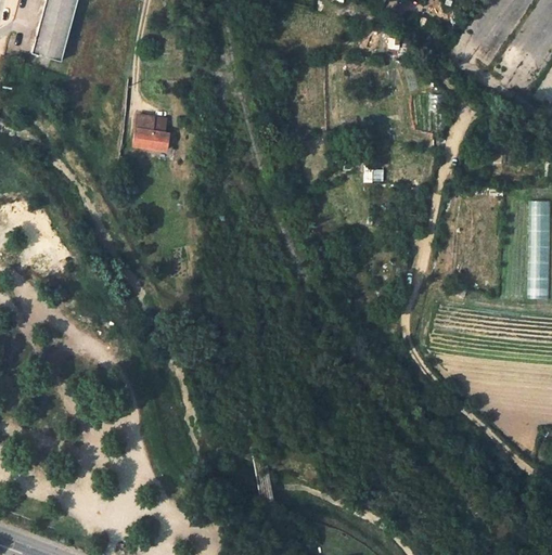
[(46,0),(31,50),(62,59),(78,0),(46,0)]
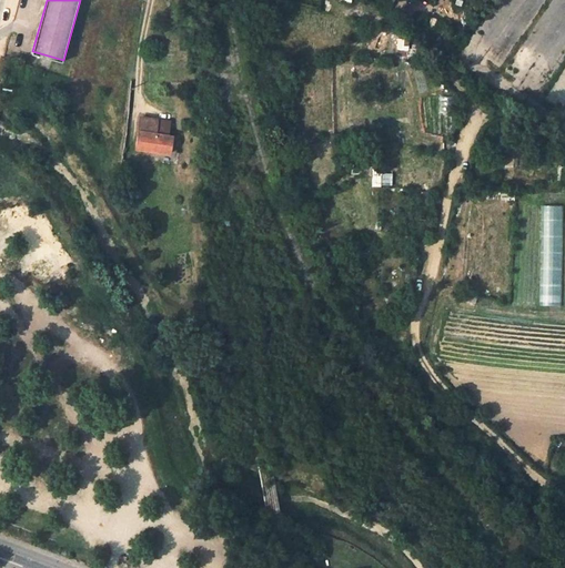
[(393,48),(394,32),(372,31),(371,46),(393,48)]
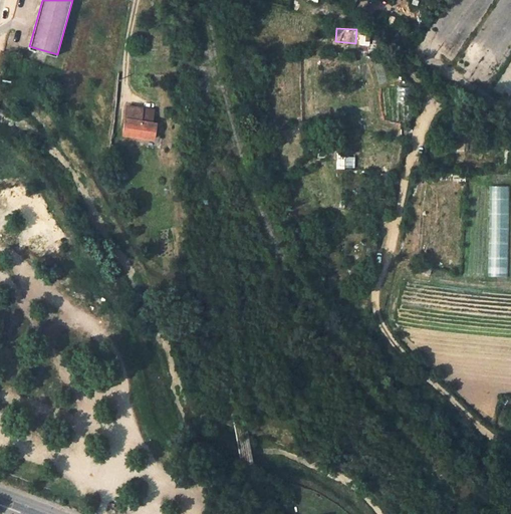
[(328,52),(330,36),(317,35),(315,50),(328,52)]
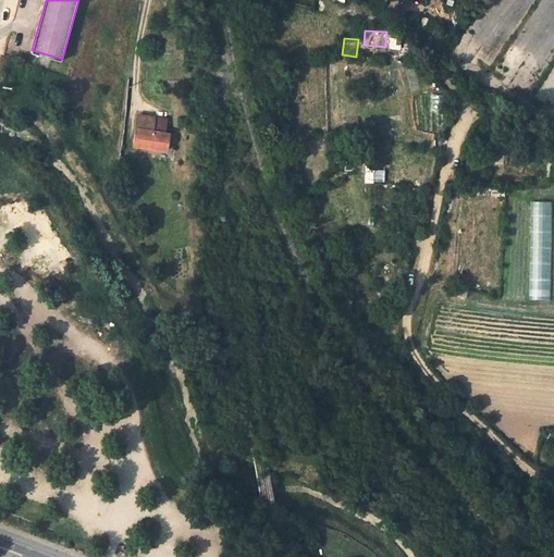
[(368,76),(369,65),(356,65),(356,76),(368,76)]
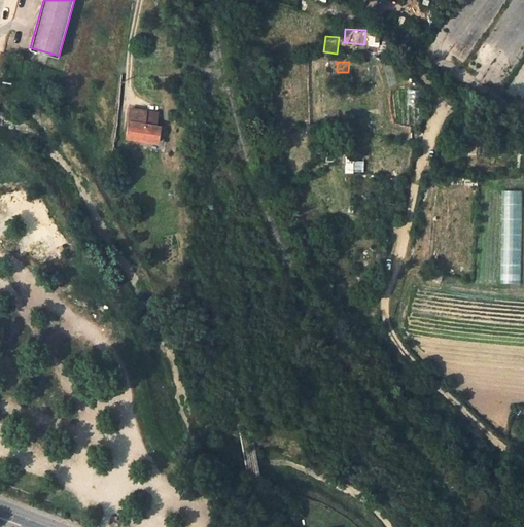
[(146,124),(148,111),(133,109),(129,137),(161,142),(163,126),(146,124)]
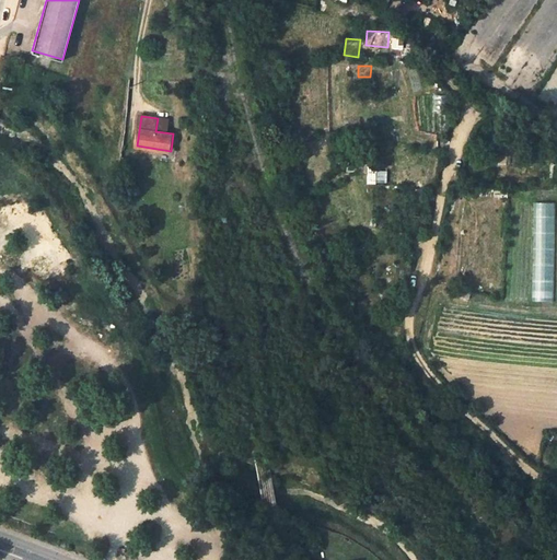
[(437,121),(436,132),(444,132),(444,121),(437,121)]
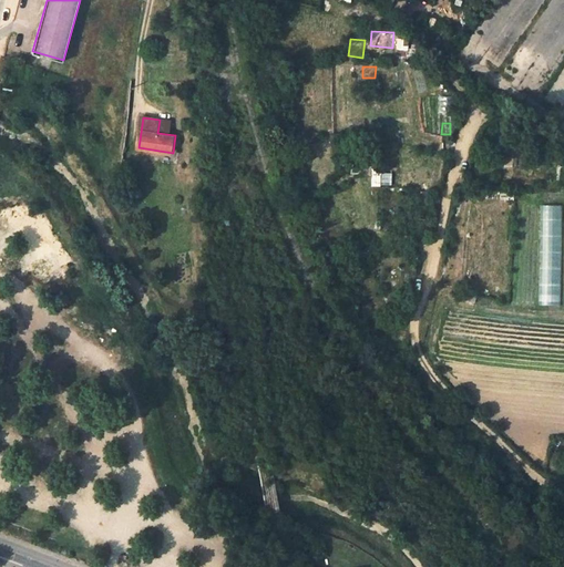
[(407,148),(424,147),(424,138),(407,138),(407,148)]
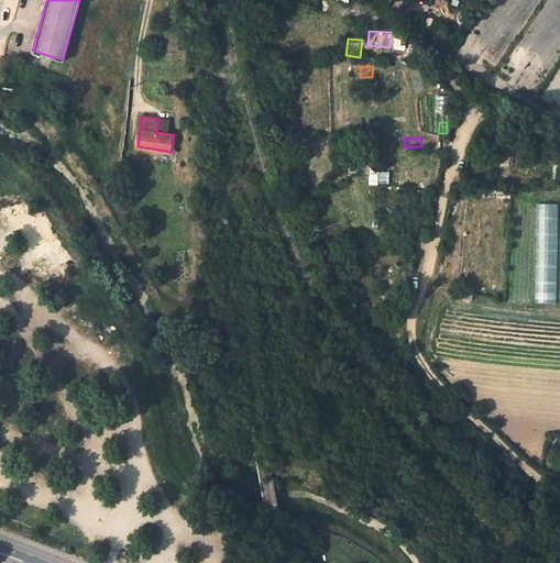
[(559,203),(539,203),(538,304),(559,305),(559,203)]
